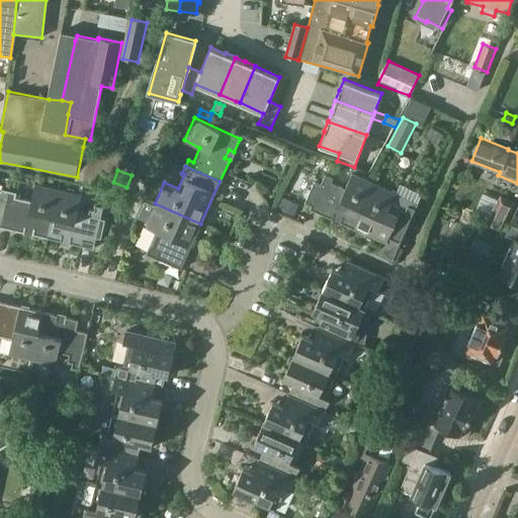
[(354,228),(374,182),(353,173),(346,188),(332,182),(334,177),(326,173),(311,208),(332,218),(334,212),(342,217),(340,221),(354,228)]
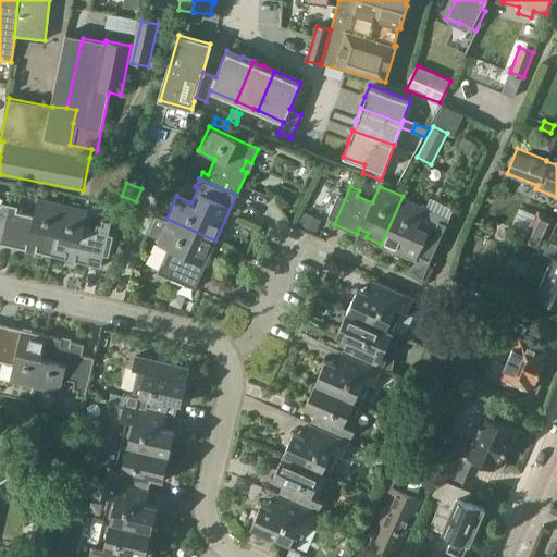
[(403,196),(381,245),(394,250),(396,246),(405,249),(403,255),(416,260),(418,256),(430,260),(448,218),(425,208),(426,207),(403,196)]
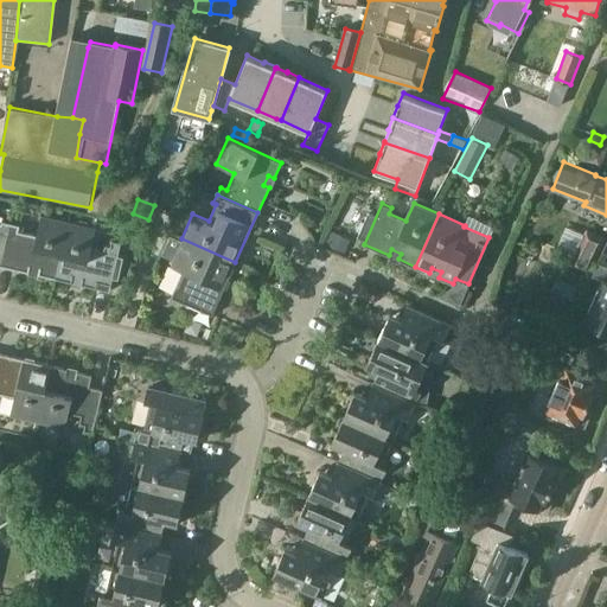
[(12,223),(1,266),(29,272),(30,267),(40,269),(39,275),(56,279),(70,223),(40,216),(36,236),(18,231),(19,225),(12,223)]
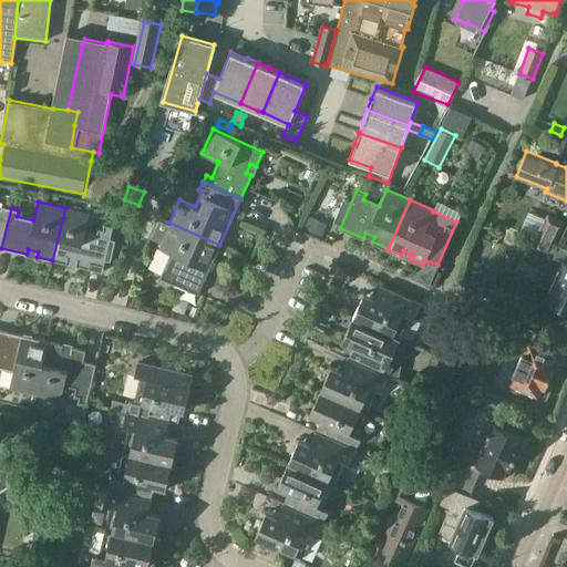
[(0,247),(1,248),(11,208),(1,206),(0,212),(0,247)]
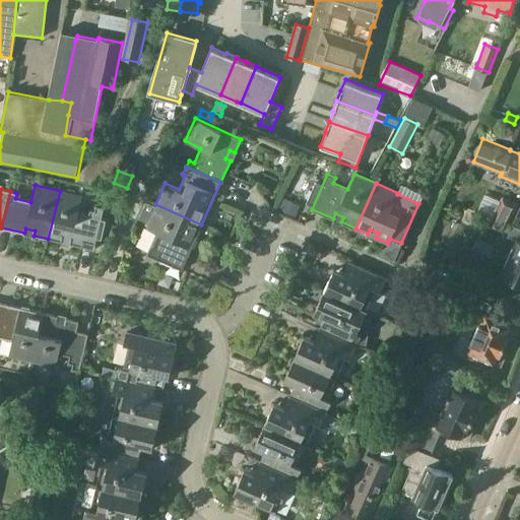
[(82,197),(60,191),(48,239),(62,242),(63,237),(71,239),(70,244),(94,250),(104,208),(95,206),(94,211),(90,210),(89,215),(79,212),(82,197)]
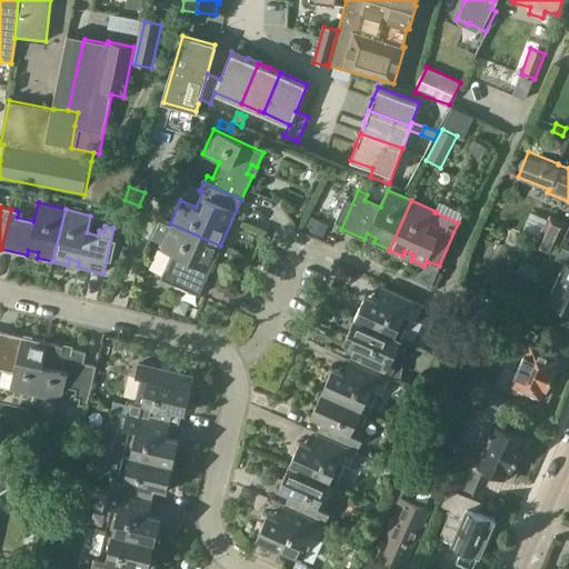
[(310,216),(306,229),(322,237),(328,223),(310,216)]
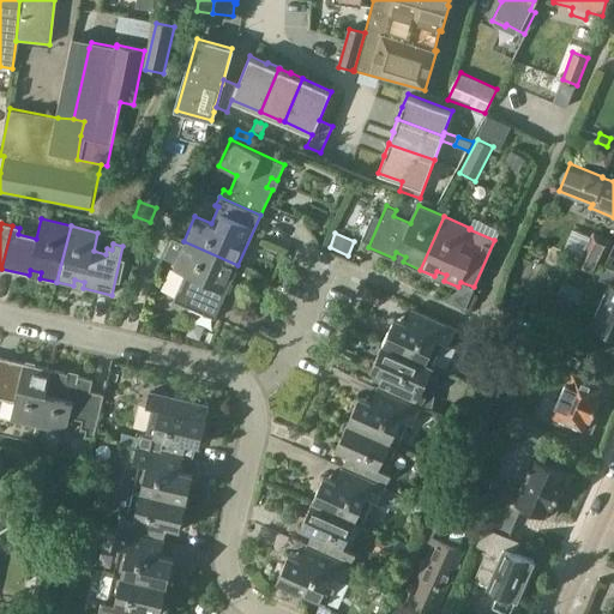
[(577,270),(595,278),(611,242),(593,234),(577,270)]
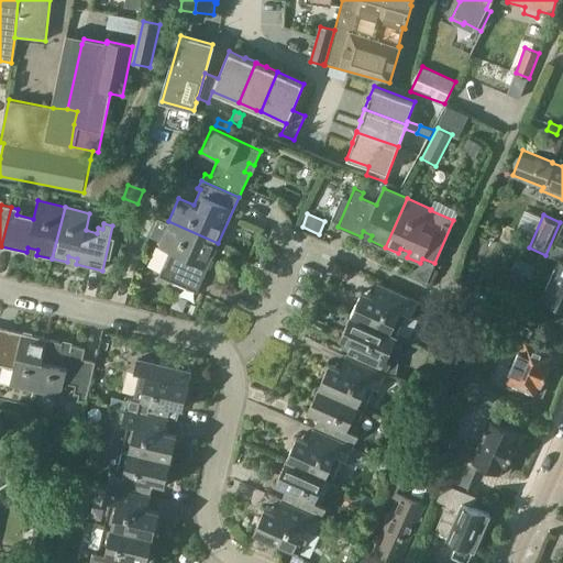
[(218,243),(168,221),(156,246),(174,254),(166,269),(162,267),(158,275),(195,291),(206,268),(201,266),(206,257),(210,260),(218,243)]
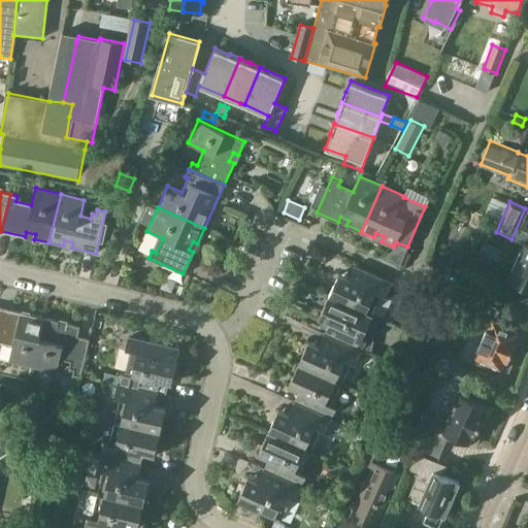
[(516,240),(523,243),(505,284),(515,288),(517,284),(527,288),(527,231),(521,229),(516,240)]
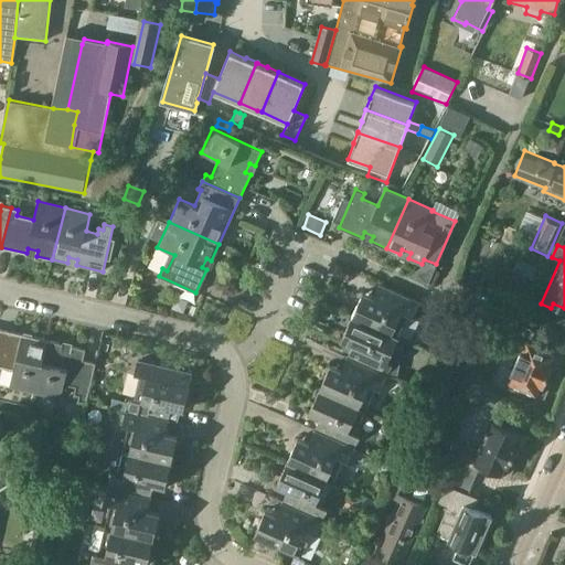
[(541,256),(537,264),(543,267),(546,258),(541,256)]
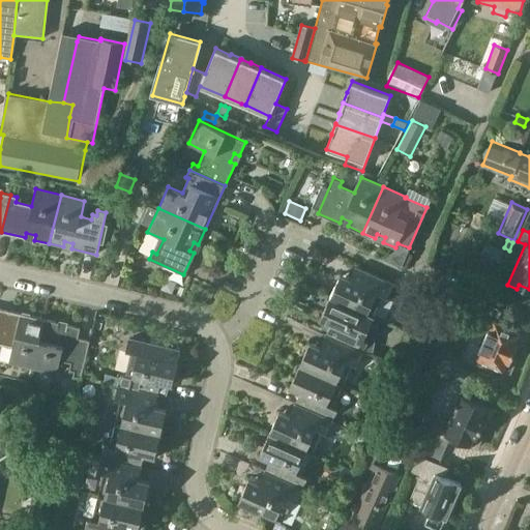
[(481,259),(476,270),(487,275),(493,263),(481,259)]
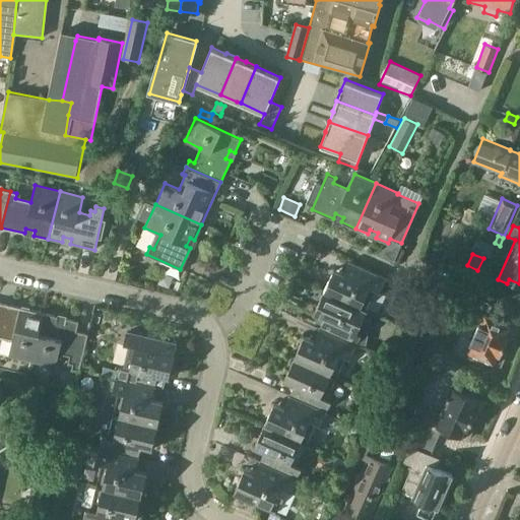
[(334,268),(324,289),(366,308),(375,287),(380,290),(386,278),(349,262),(345,273),(334,268)]
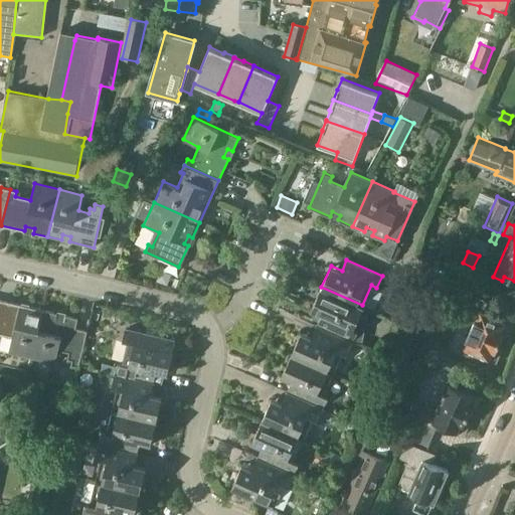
[(322,315),(318,325),(352,340),(353,339),(363,341),(368,311),(366,309),(361,306),(362,305),(321,287),(311,310),(322,315)]
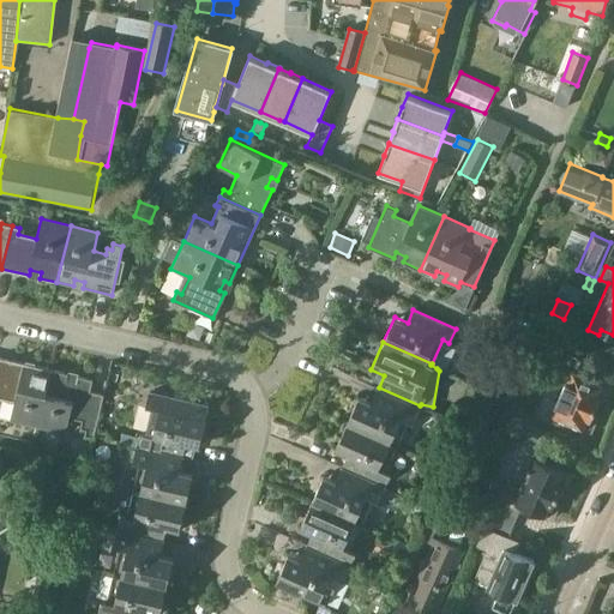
[(350,360),(354,353),(344,348),(341,355),(350,360)]
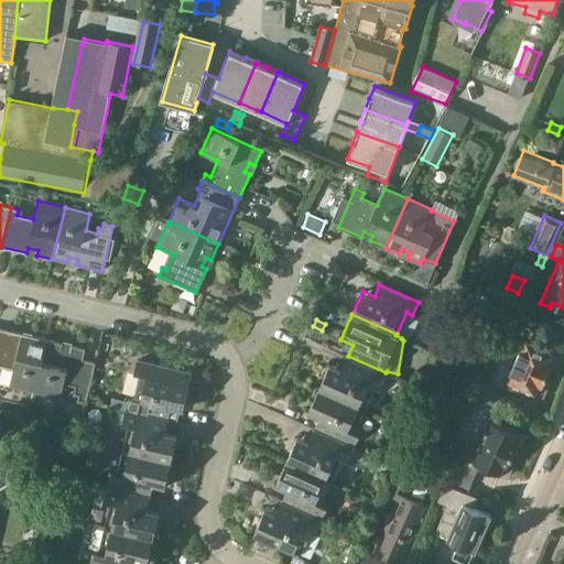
[(555,366),(560,355),(540,346),(545,334),(519,323),(513,335),(524,339),(505,384),(514,389),(516,384),(542,396),(548,386),(542,383),(551,364),(555,366)]
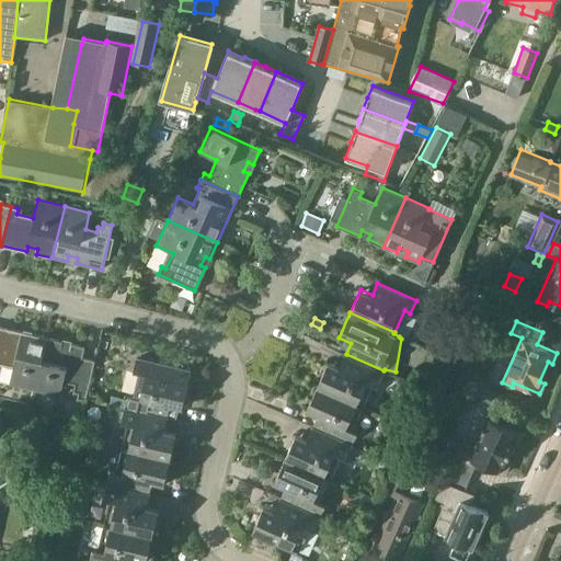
[(22,333),(0,327),(0,362),(13,365),(10,382),(35,388),(46,339),(31,334),(30,340),(21,338),(22,333)]
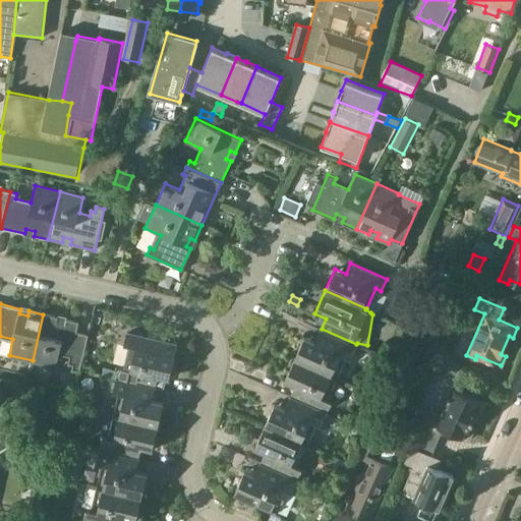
[(43,314),(33,360),(55,366),(59,350),(69,353),(66,362),(72,364),(71,370),(78,371),(88,335),(76,332),(78,323),(66,320),(65,325),(56,323),(57,317),(43,314)]
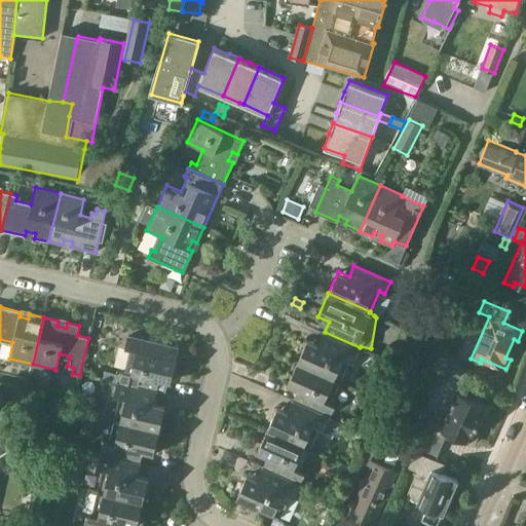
[(307,339),(298,360),(340,378),(349,359),(353,361),(360,347),(325,332),(318,344),(307,339)]
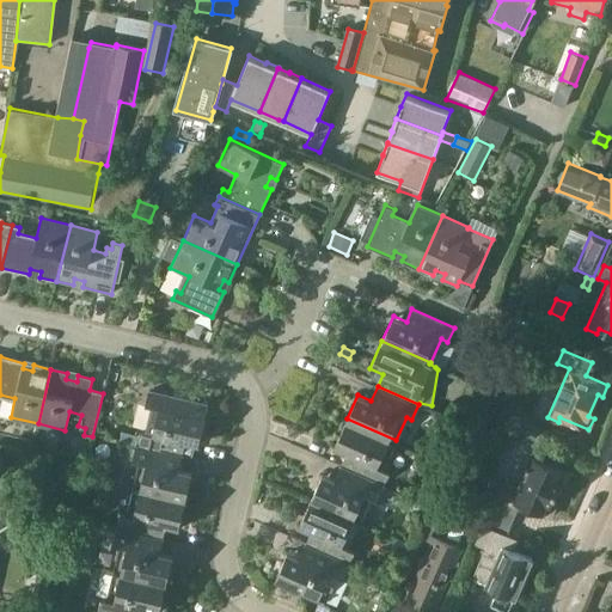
[(139,430),(138,436),(123,433),(121,441),(182,454),(185,442),(197,446),(208,404),(150,391),(146,404),(152,405),(146,432),(139,430)]
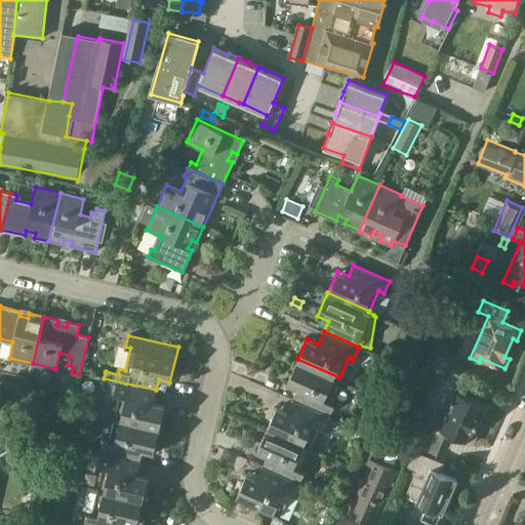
[(430,354),(426,363),(435,368),(439,359),(430,354)]
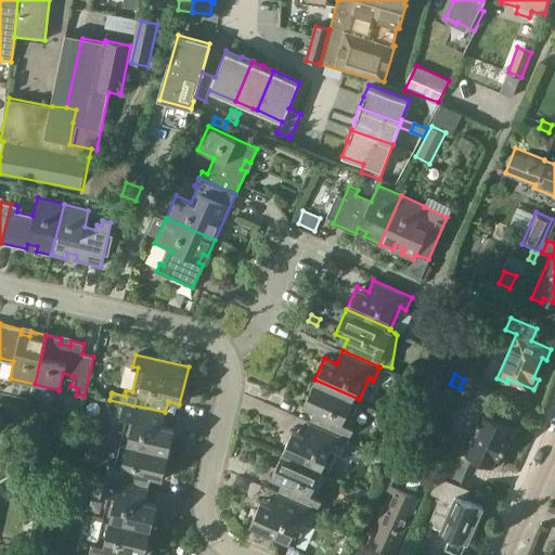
[(359,399),(314,379),(302,405),(315,411),(311,422),(347,438),(352,427),(347,425),(359,399)]
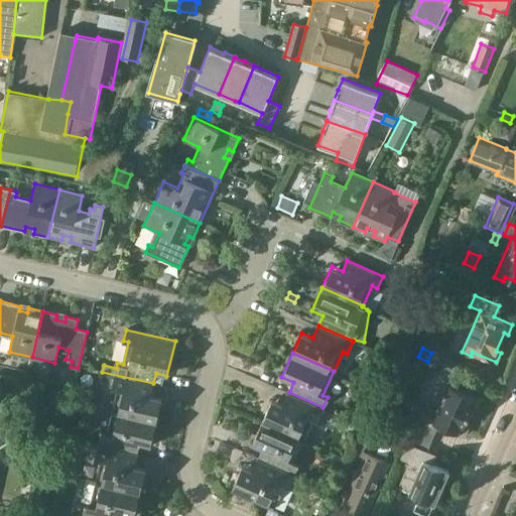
[(427,371),(430,364),(415,358),(413,365),(427,371)]
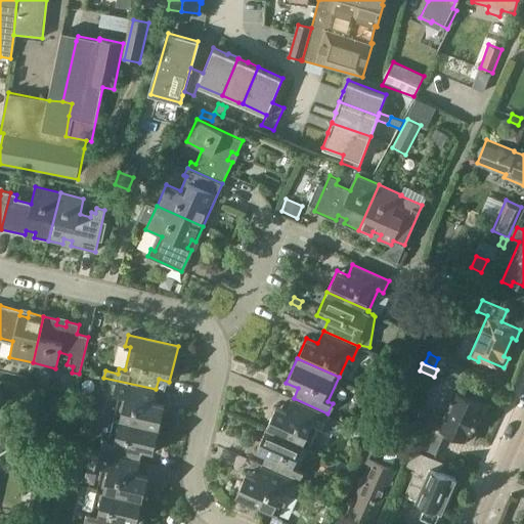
[(156,389),(103,378),(116,381),(113,394),(119,395),(113,417),(159,428),(165,405),(153,402),(156,389)]
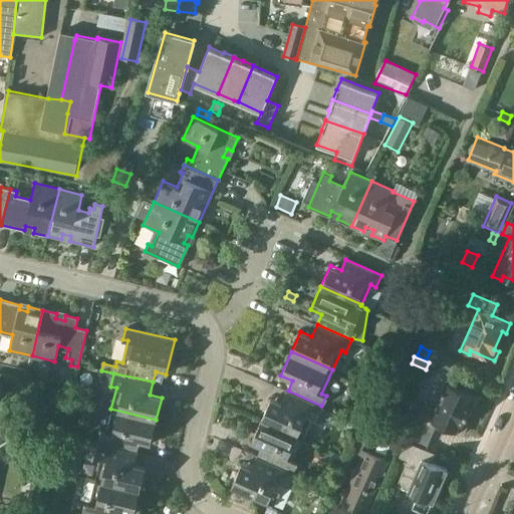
[(423,403),(419,412),(407,440),(427,449),(438,423),(462,434),(466,425),(462,423),(470,405),(475,407),(479,397),(447,381),(435,408),(423,403)]
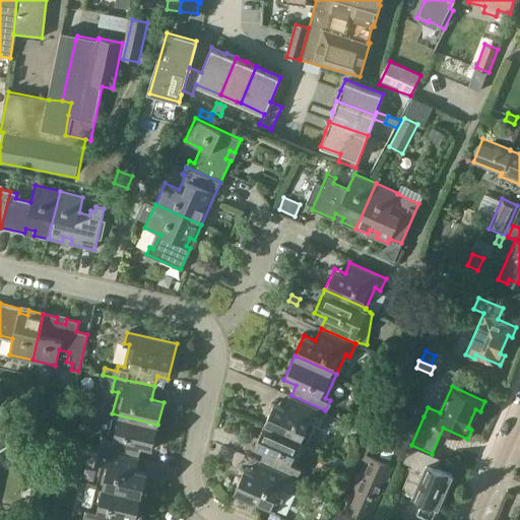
[(274,401),(265,423),(306,441),(315,421),(320,424),(325,410),(291,395),(285,407),(274,401)]
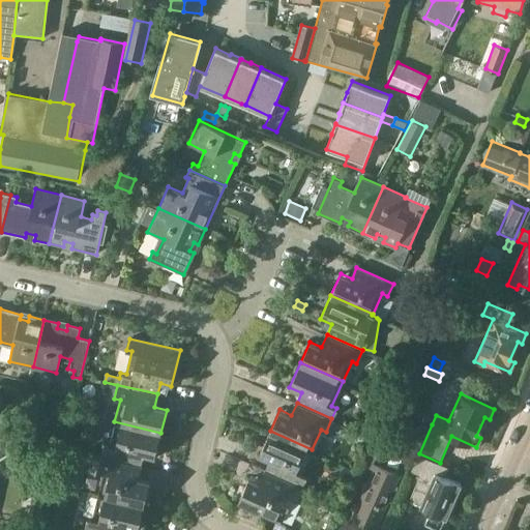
[(432,424),(436,415),(415,406),(411,416),(432,424)]
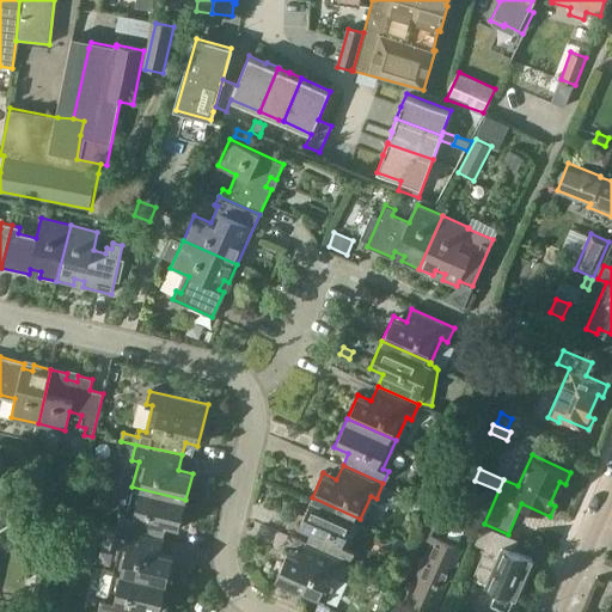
[(118,514),(116,527),(161,539),(164,526),(178,530),(185,500),(132,487),(126,515),(118,514)]
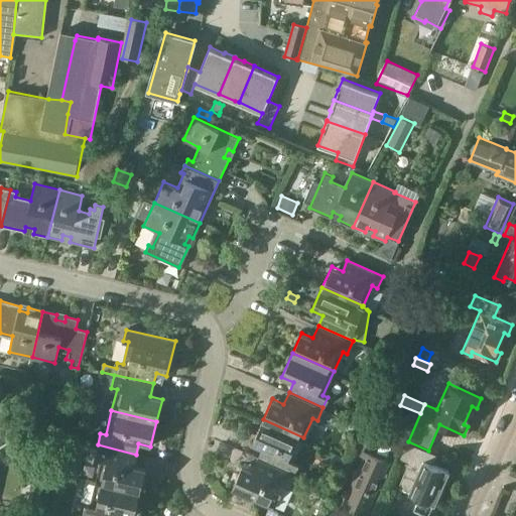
[(59,432),(62,424),(37,416),(32,429),(57,438),(59,432)]
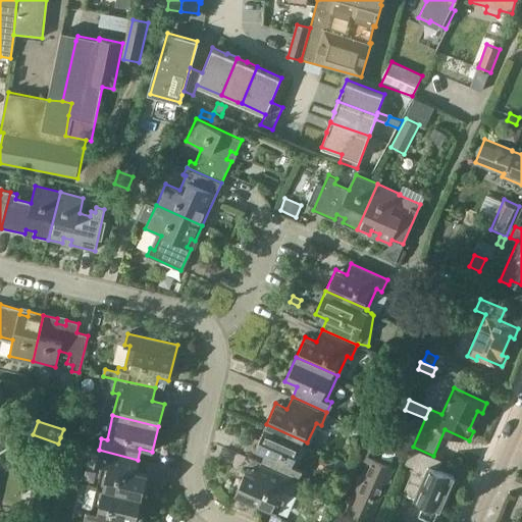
[(307,442),(266,424),(255,449),(266,454),(262,463),(297,478),(301,468),(297,466),(307,442)]
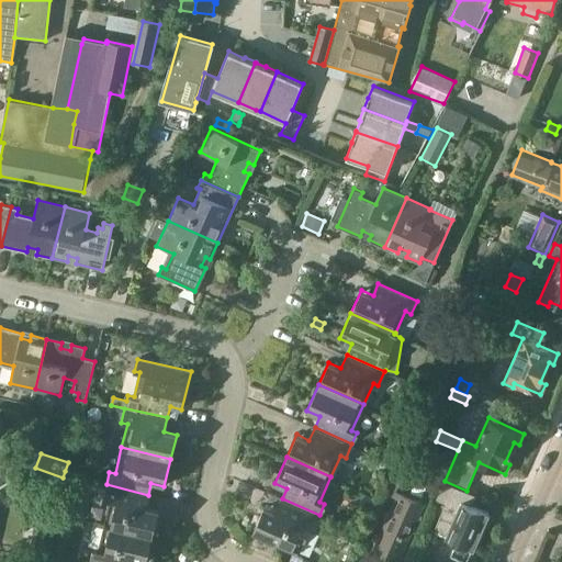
[(393,467),(382,493),(393,497),(404,471),(393,467)]
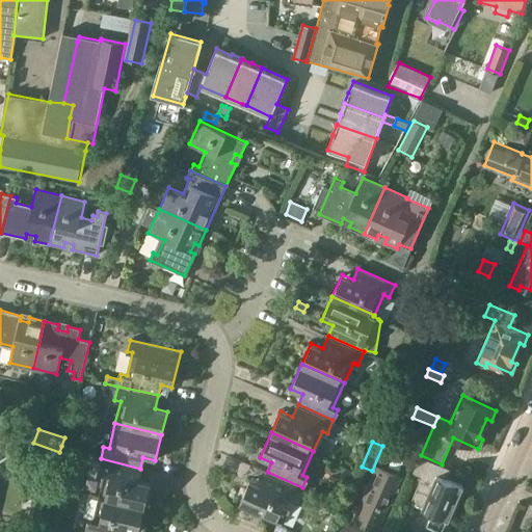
[(71,449),(61,446),(59,452),(58,455),(68,458),(71,449)]
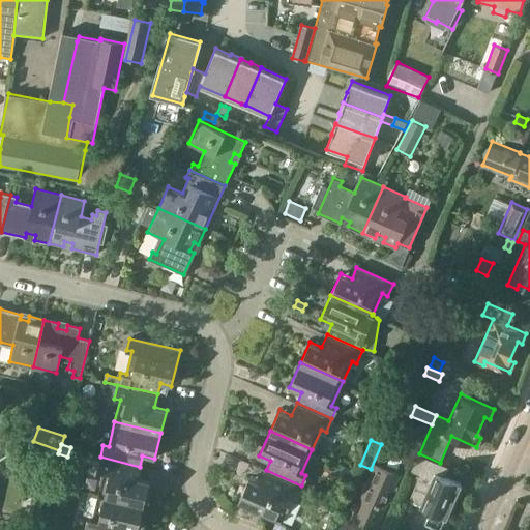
[(440,463),(419,453),(410,472),(420,477),(409,501),(430,510),(423,524),(436,529),(440,529),(446,518),(447,518),(462,484),(436,473),(440,464),(439,463),(440,463)]
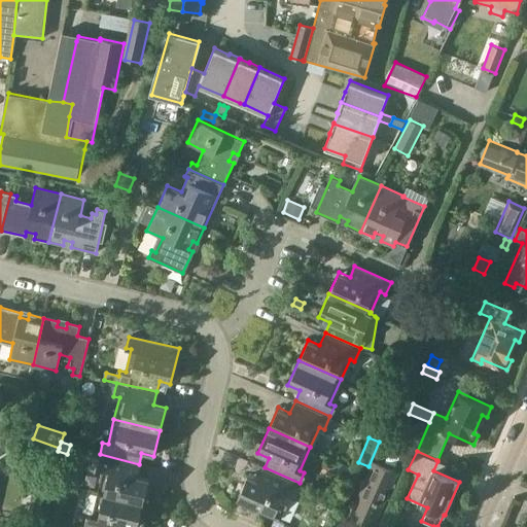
[(408,456),(401,453),(396,463),(403,466),(408,456)]
